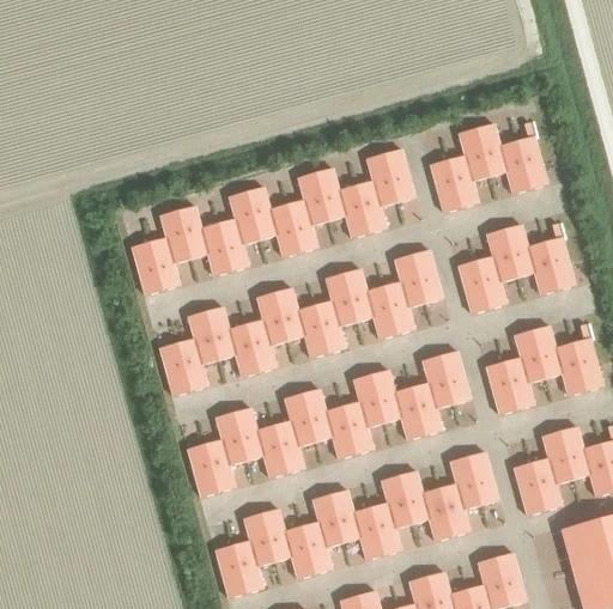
[(475,128),(484,160),(502,156),(503,163),(521,158),(516,141),(499,146),(493,123),(475,128)]
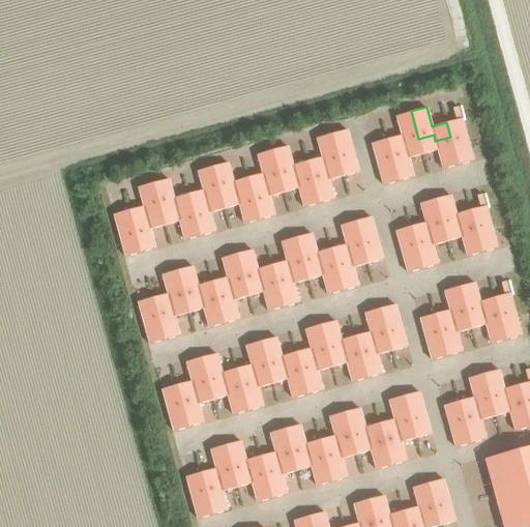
[(404,143),(418,139),(411,111),(396,115),(402,134),(386,138),(390,152),(406,148),(404,143)]
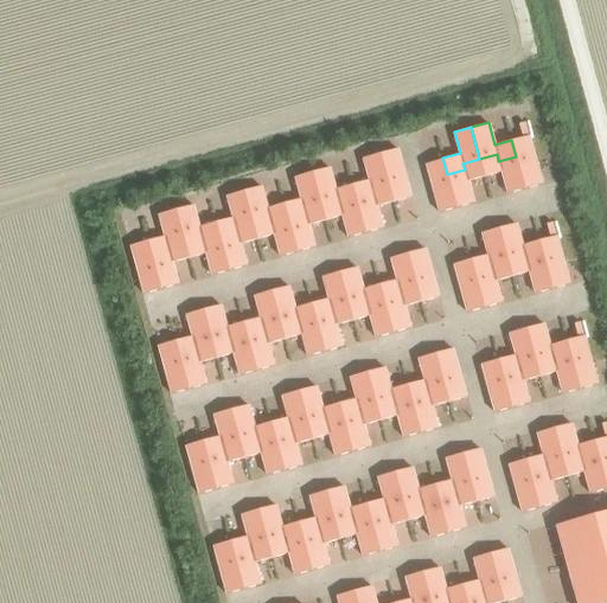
[(511,140),(516,156),(524,187),(542,183),(528,135),(511,140)]
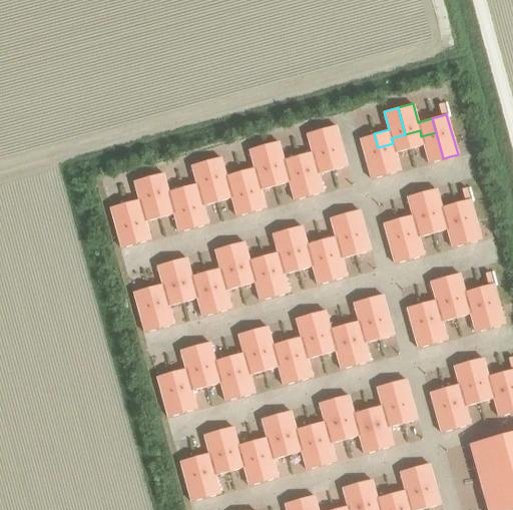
[(329,155),(332,169),(347,165),(336,124),(321,128),(329,155)]
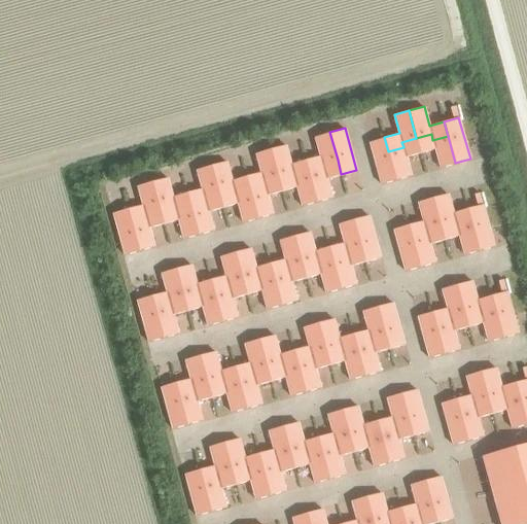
[(322,164),(338,160),(329,132),(315,136),(320,155),(306,159),(309,173),(324,170),(322,164)]
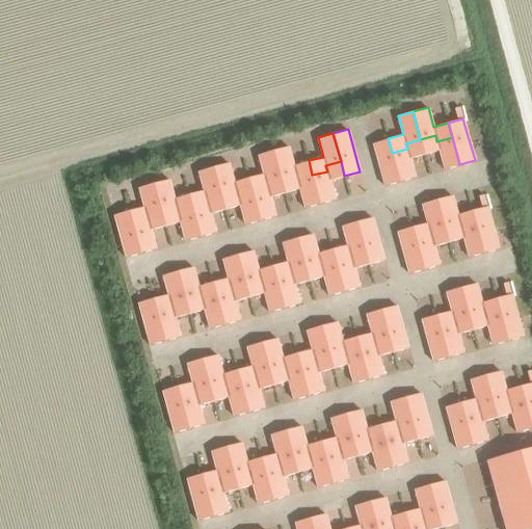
[(435,135),(420,139),(424,154),(440,150),(445,168),(459,164),(452,137),(436,141),(435,135)]
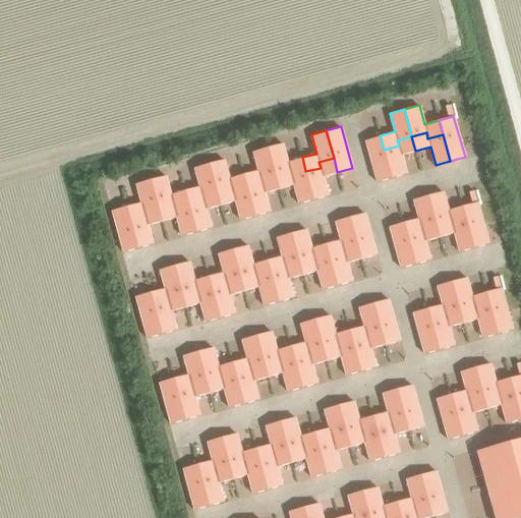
[(377,181),(392,177),(384,150),(380,135),(365,139),(377,181)]
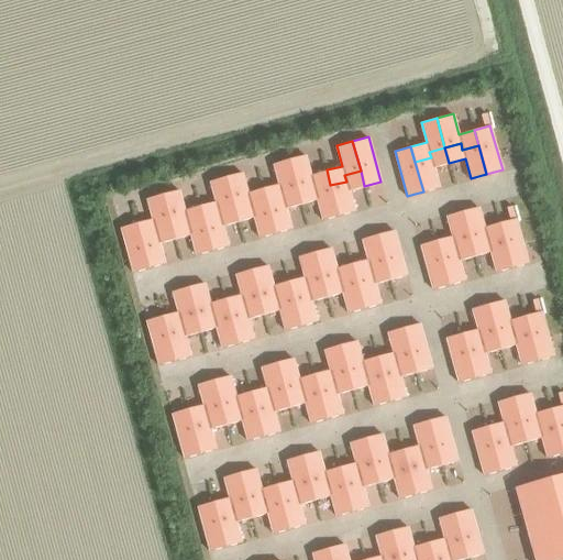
[(433,167),(449,163),(444,147),(429,152),(431,157),(415,162),(423,191),(439,187),(433,167)]
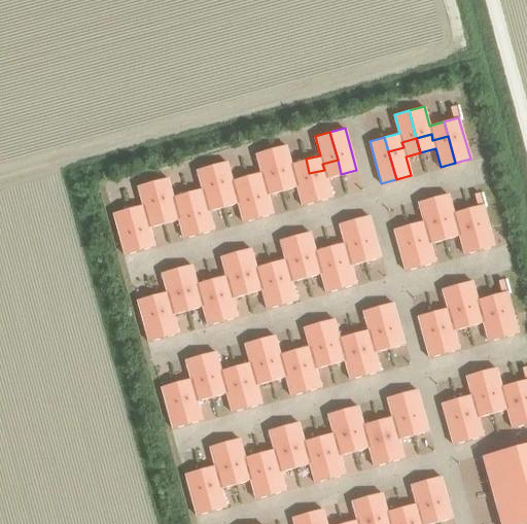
[(285,144),(271,148),(278,175),(292,172),(294,177),(309,173),(306,159),(290,163),(285,144)]
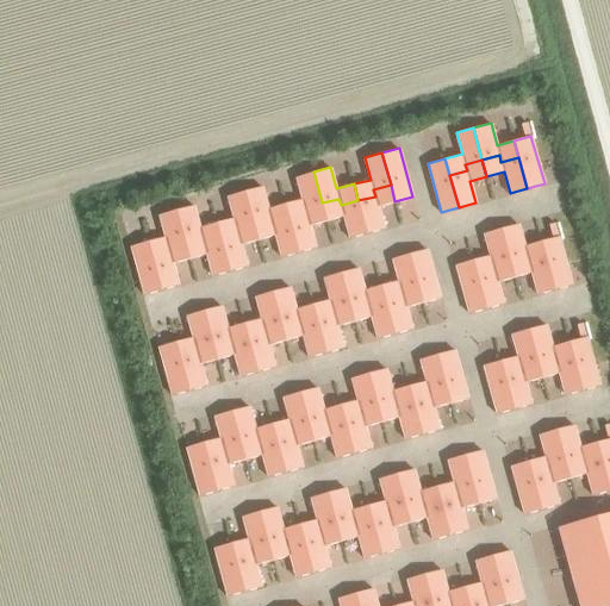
[(322,202),(313,172),(296,176),(302,198),(285,202),(290,219),(306,214),(305,207),(322,202)]
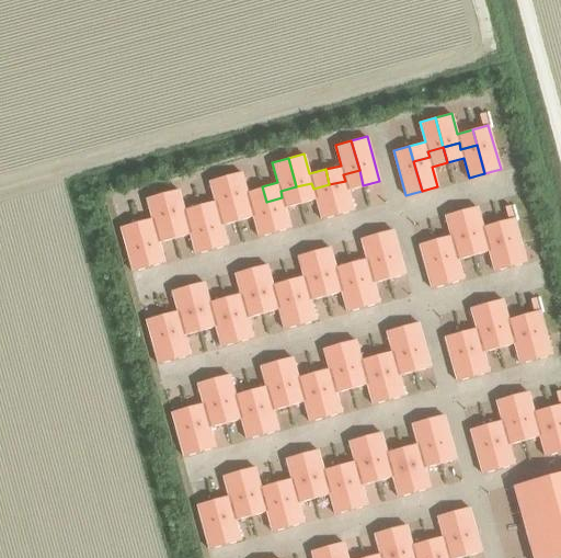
[(363,185),(359,170),(343,174),(345,181),(329,184),(338,214),(353,209),(347,190),(363,185)]
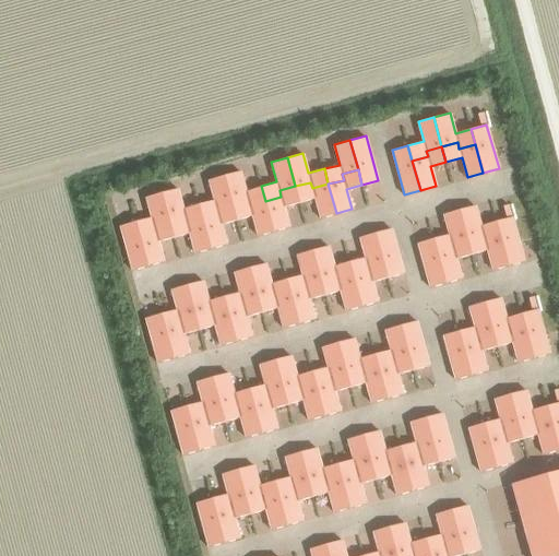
[(265,201),(261,186),(246,190),(240,170),(224,175),(233,203),(248,199),(250,205),(265,201)]
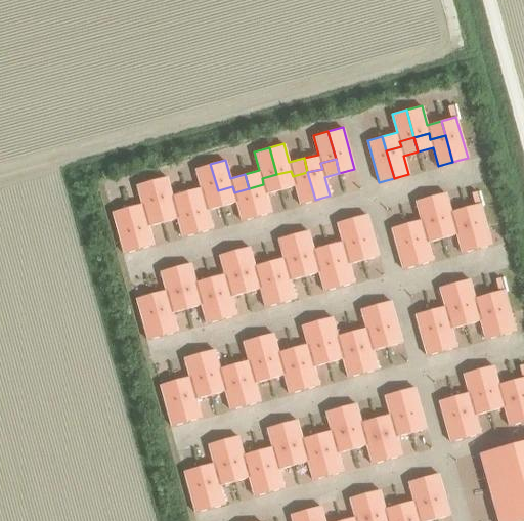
[(201,186),(186,190),(189,205),(205,201),(203,194),(218,190),(210,164),(195,168),(201,186)]
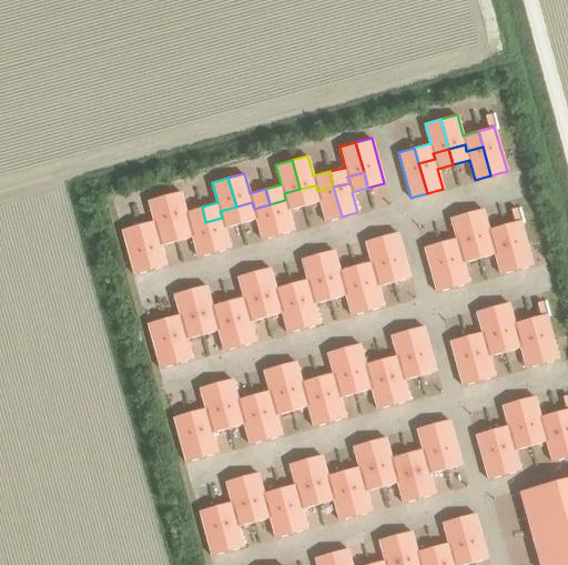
[(325,221),(342,217),(333,187),(317,191),(315,185),(300,189),(304,204),(320,201),(325,221)]
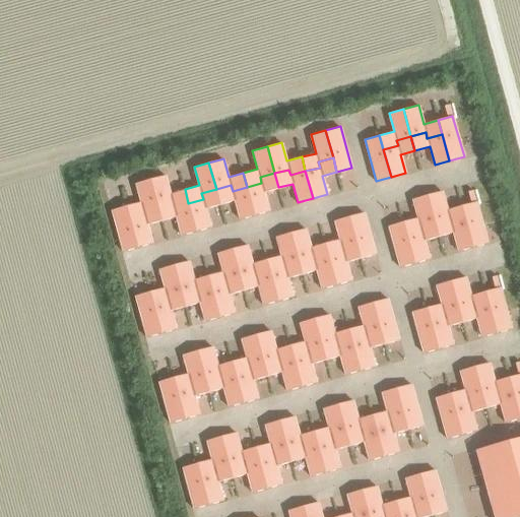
[(264,191),(278,187),(274,173),(260,177),(261,183),(247,187),(254,214),(269,210),(264,191)]
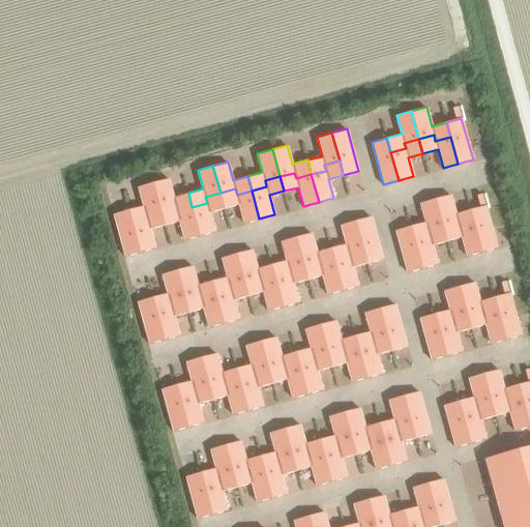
[(168,178),(153,182),(160,209),(175,205),(177,211),(192,207),(188,193),(173,197),(168,178)]
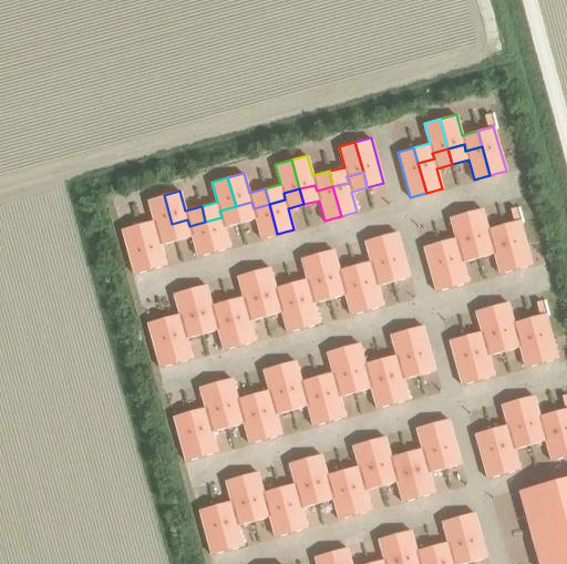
[(156,228),(172,224),(164,195),(147,198),(153,219),(137,224),(142,239),(157,235),(156,228)]
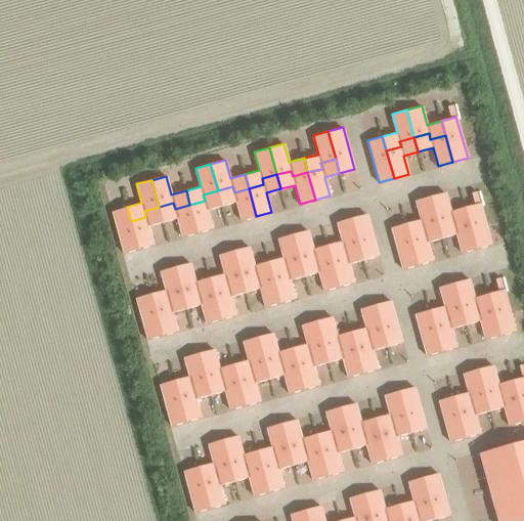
[(232,186),(218,190),(221,205),(236,201),(242,220),(256,216),(249,188),(234,192),(232,186)]
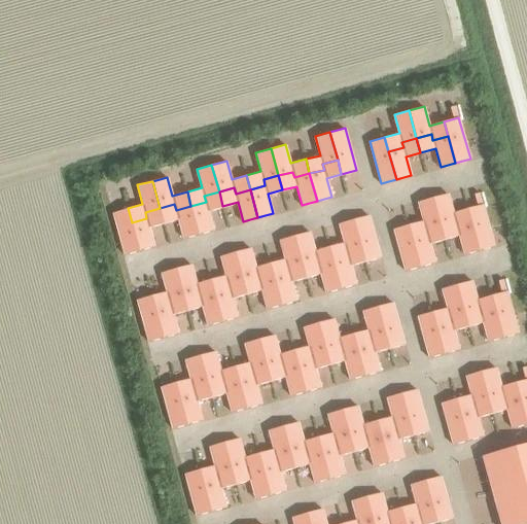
[(206,202),(190,206),(199,234),(213,230),(208,210),(222,206),(219,191),(204,196),(206,202)]
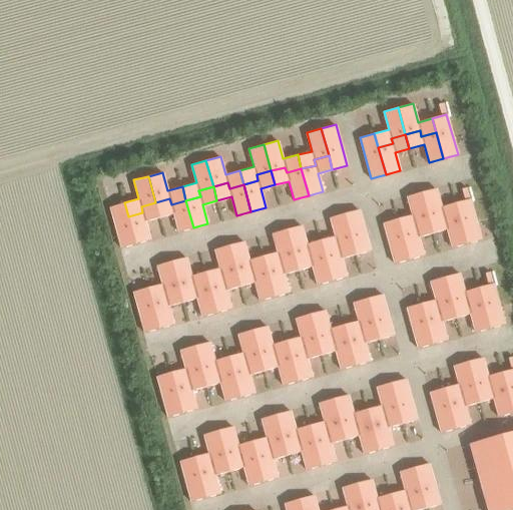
[(421,191),(429,218),(443,214),(445,220),(459,216),(455,202),(441,206),(436,187),(421,191)]
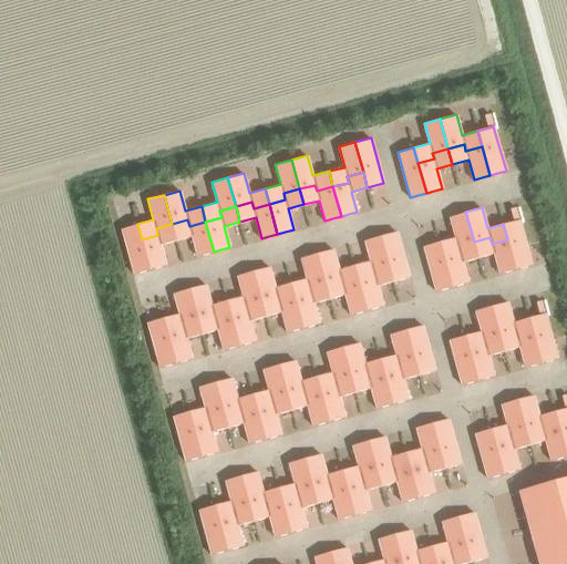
[(440,242),(443,257),(460,253),(457,246),(474,242),(465,212),(450,216),(455,237),(440,242)]
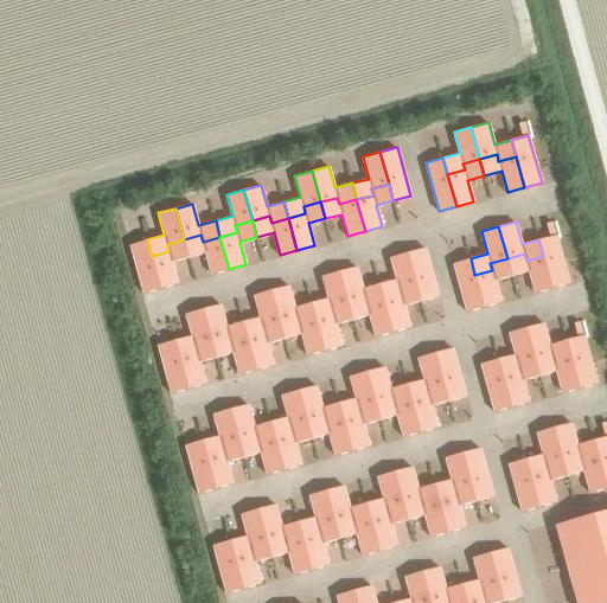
[(184,239),(189,256),(205,251),(211,274),(229,269),(219,237),(203,242),(200,235),(184,239)]
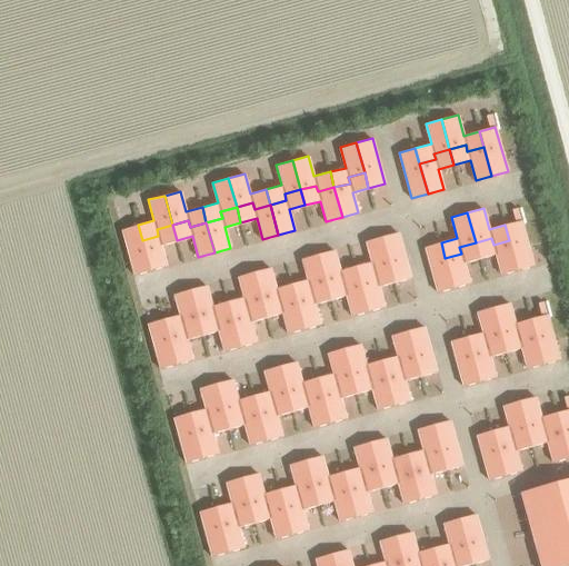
[(505,225),(509,240),(517,269),(533,266),(521,220),(505,225)]
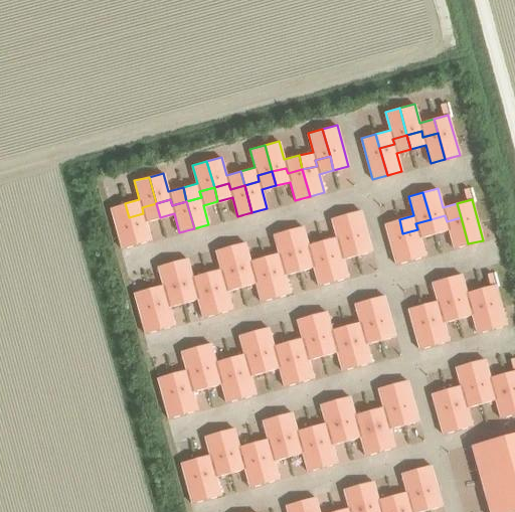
[(122,247),(136,243),(129,217),(125,203),(111,207),(122,247)]
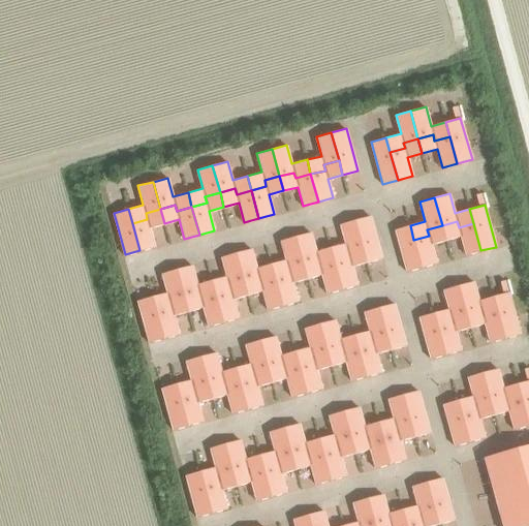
[(147,219),(132,223),(139,250),(155,246),(150,227),(164,223),(160,209),(146,213),(147,219)]
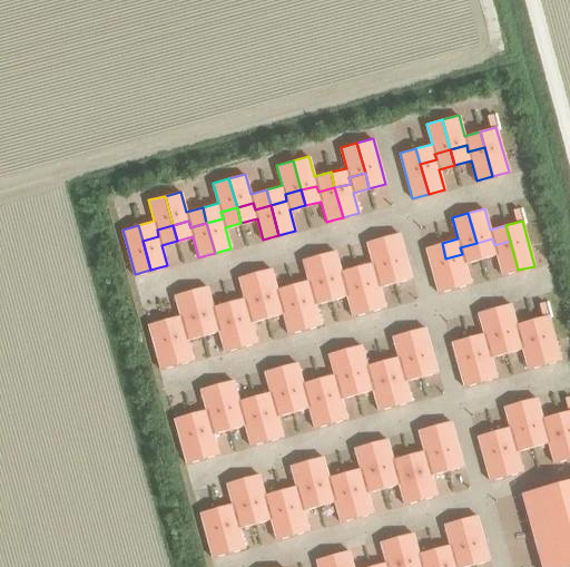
[(391,266),(395,282),(411,277),(399,233),(382,237),(391,266)]
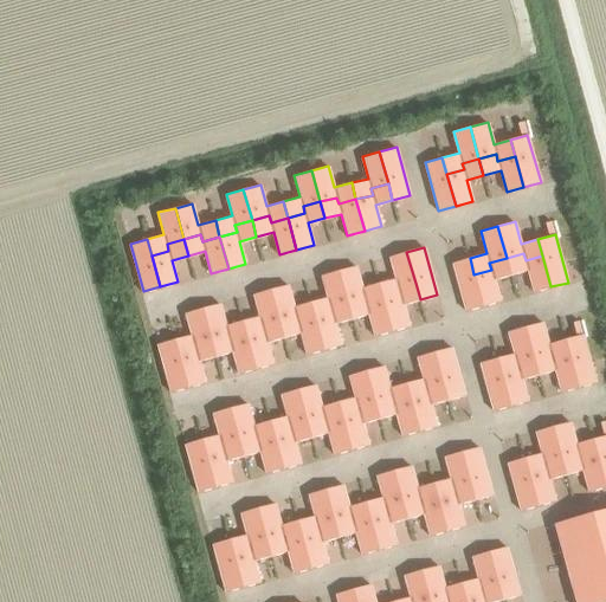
[(416,283),(406,252),(389,256),(395,278),(379,283),(384,299),(400,295),(398,287),(416,283)]
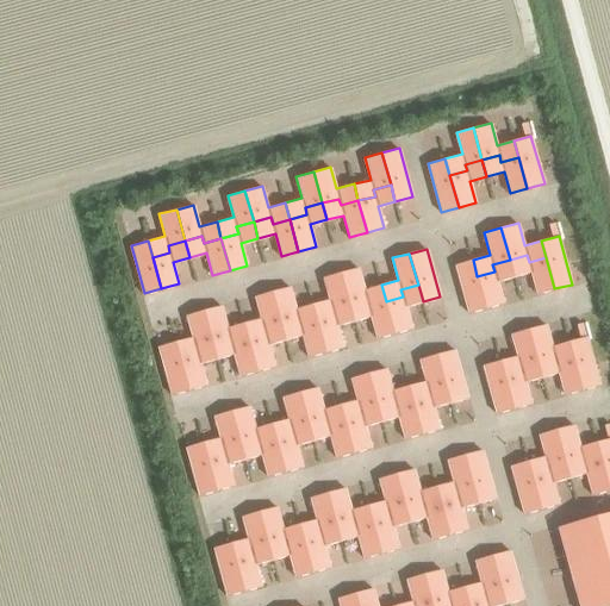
[(554,288),(546,257),(529,262),(527,255),(510,260),(514,276),(531,272),(537,293),(554,288)]
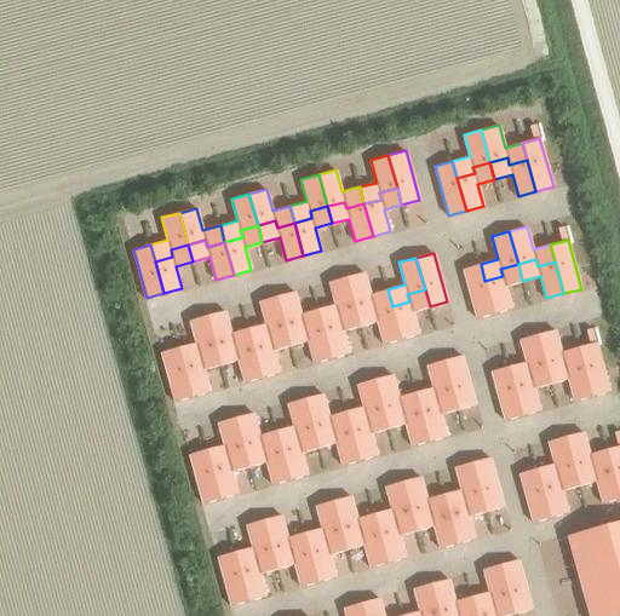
[(476,317),(494,312),(484,281),(481,264),(463,269),(476,317)]
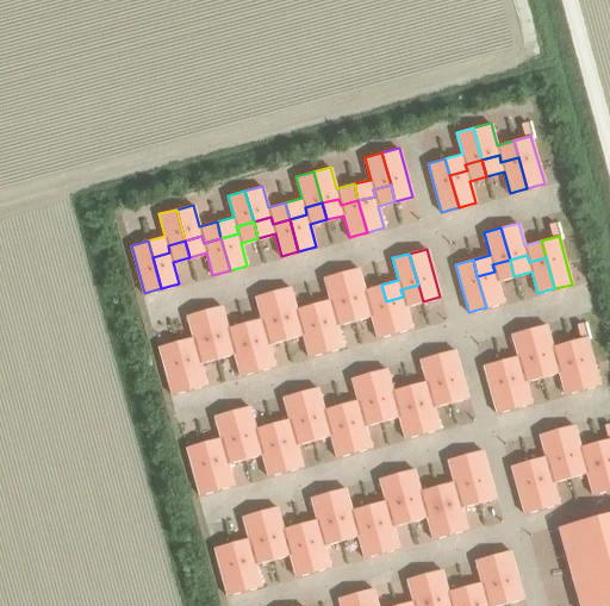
[(495,272),(477,276),(486,307),(503,303),(497,281),(514,276),(510,260),(492,264),(495,272)]
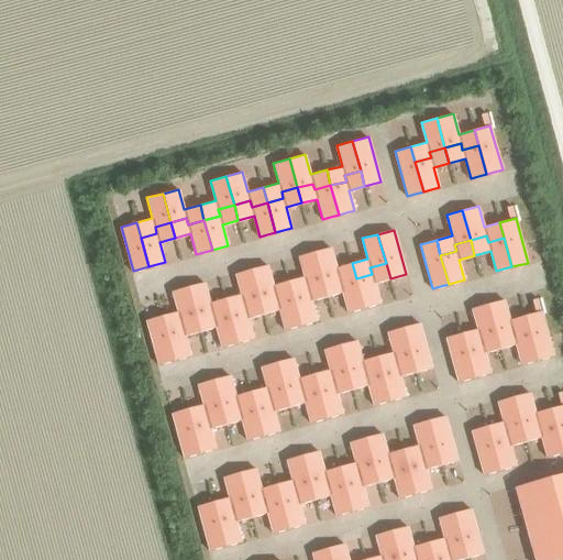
[(340,283),(356,278),(352,263),(335,267),(330,246),(315,251),(322,281),(339,276),(340,283)]
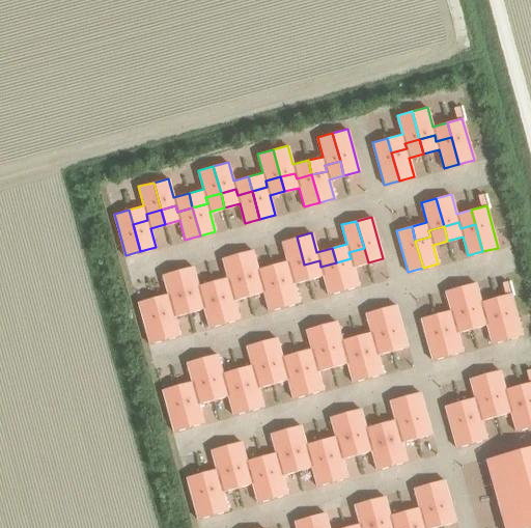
[(287,260),(272,265),(276,279),(290,275),(289,269),(304,265),(297,237),(281,241),(287,260)]
